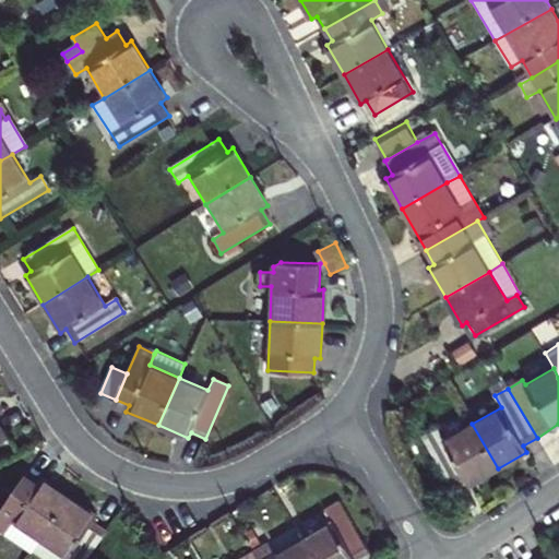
[(116,400),(113,406),(126,412),(129,405),(116,400)]
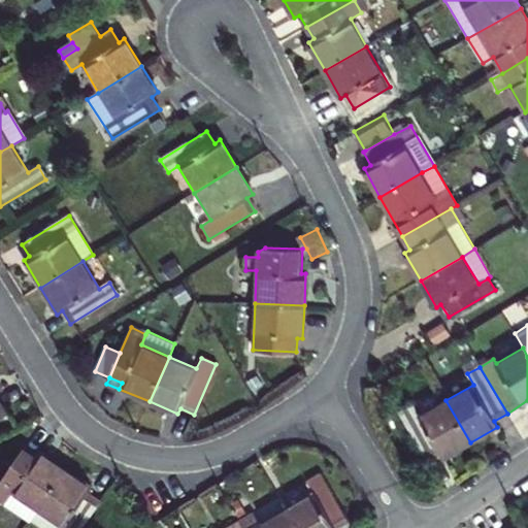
[(441,459),(470,442),(446,400),(418,417),(411,405),(399,414),(426,460),(438,454),(441,459)]
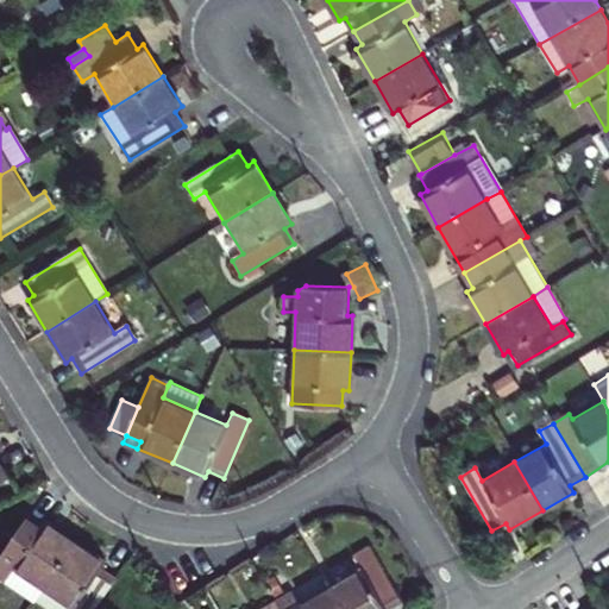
[(0,576),(36,601),(75,542),(45,522),(41,528),(26,519),(0,556),(0,576)]
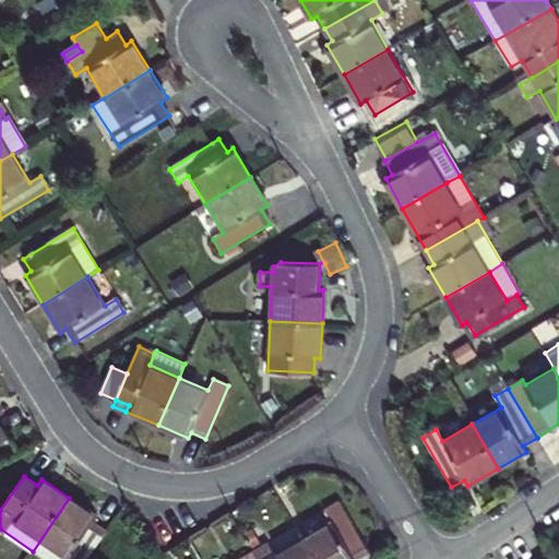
[(96,515),(69,498),(33,551),(44,558),(68,558),(69,558),(71,558),(86,558),(106,531),(93,521),(96,515)]
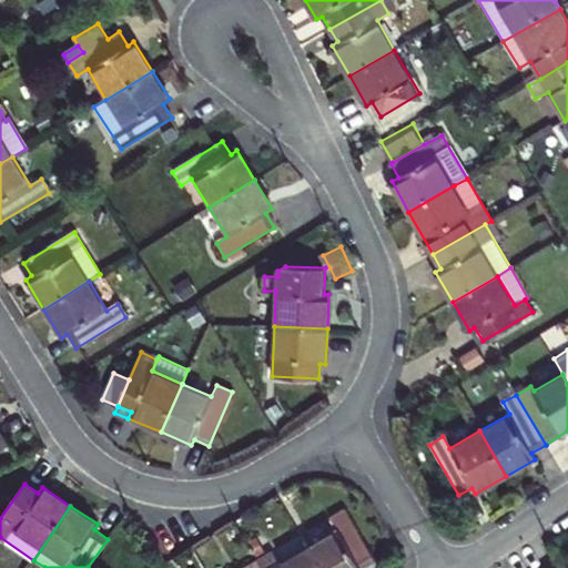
[(337,530),(307,547),(320,567),(363,567),(374,563),(344,510),(331,518),(337,530)]
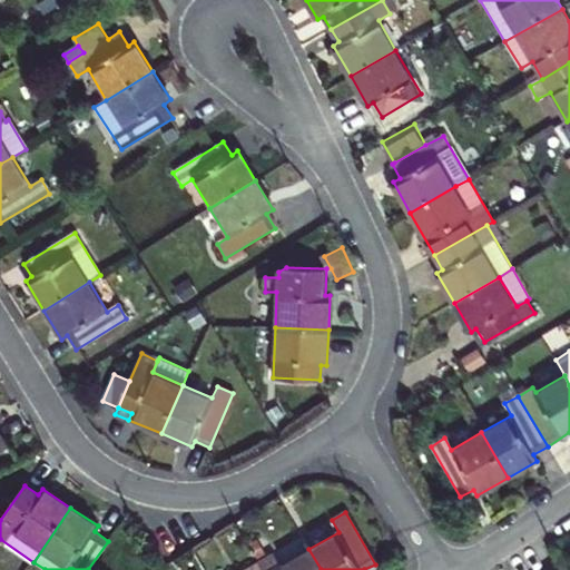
[(321,569),(308,549),(279,567),(272,554),(258,562),(263,569),(321,569)]
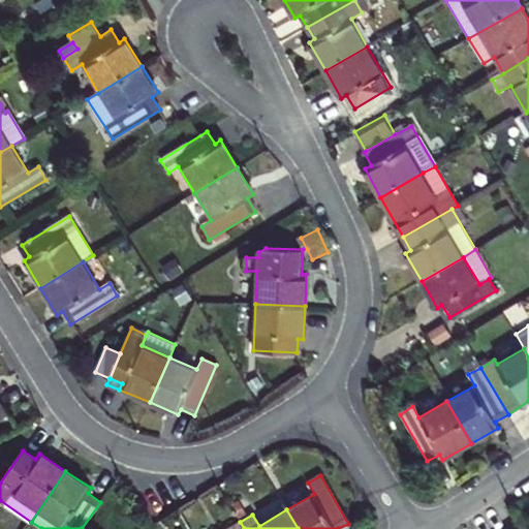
All buildings are outlined.
